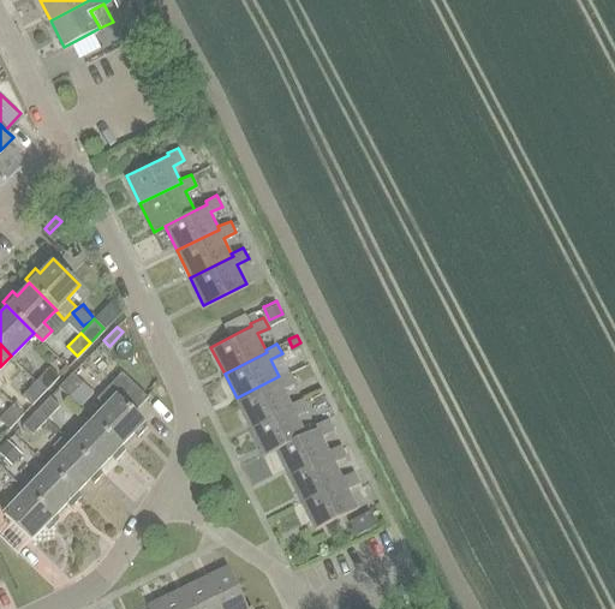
[(60,374),(49,364),(36,377),(47,387),(60,374)]
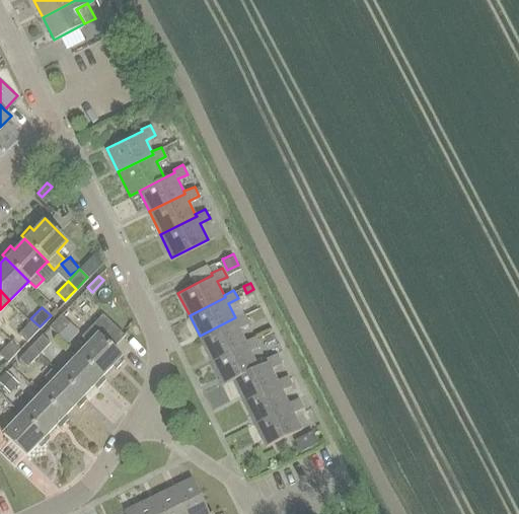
[(235,317),(200,336),(211,359),(247,341),(246,339),(239,325),(249,320),(244,310),(234,315),(235,317)]
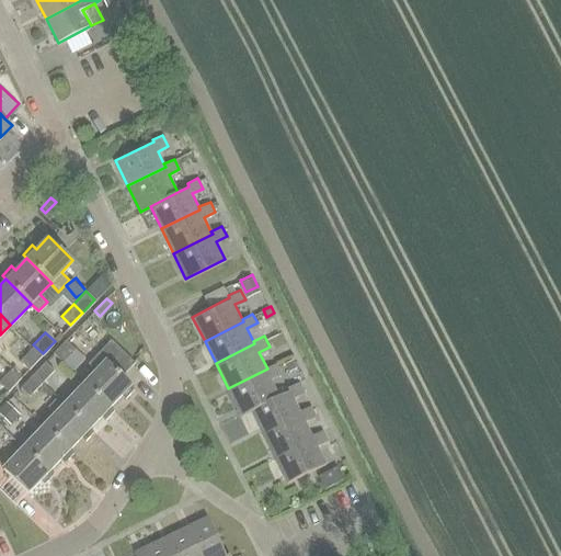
[(67,339),(55,352),(63,360),(75,347),(67,339)]
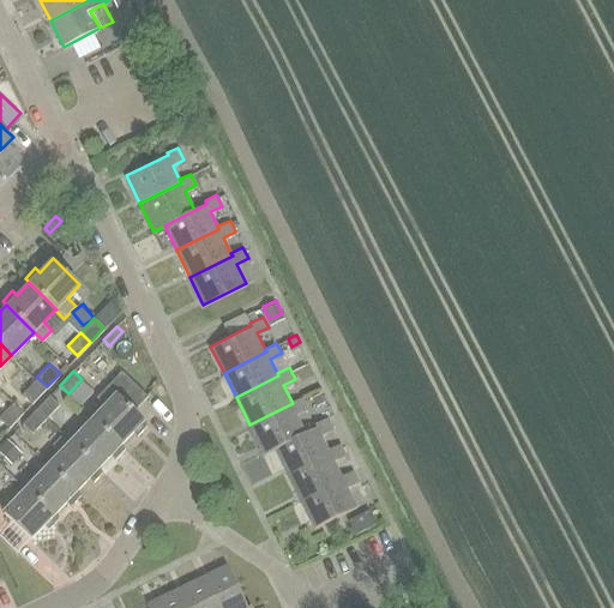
[(121,371),(97,396),(107,404),(108,403),(118,393),(133,409),(148,395),(121,371)]
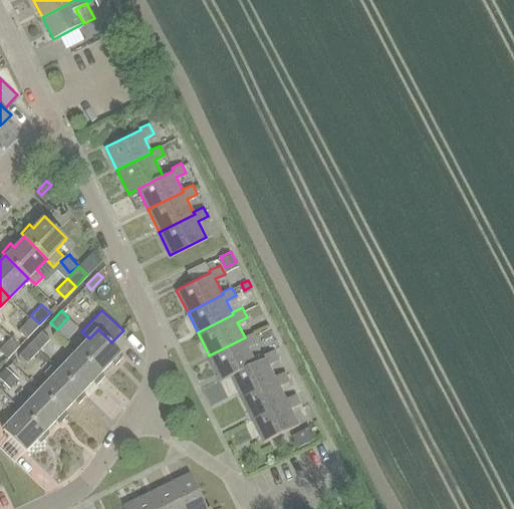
[(30,315),(19,328),(27,336),(39,323),(30,315)]
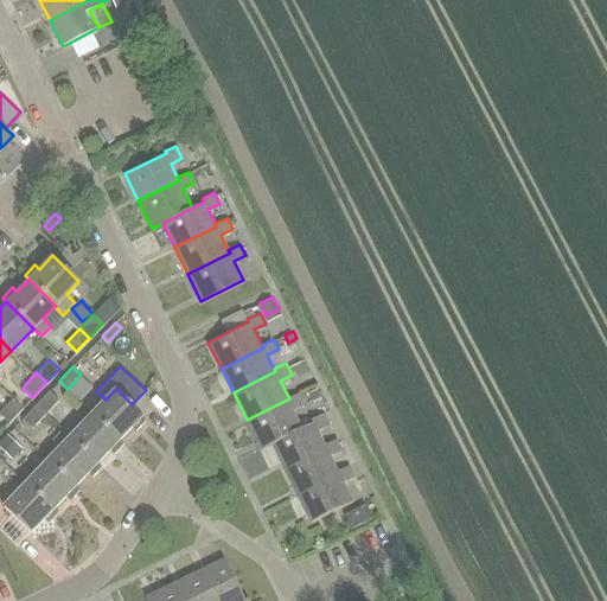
[(317,387),(308,390),(313,398),(320,395),(317,387)]
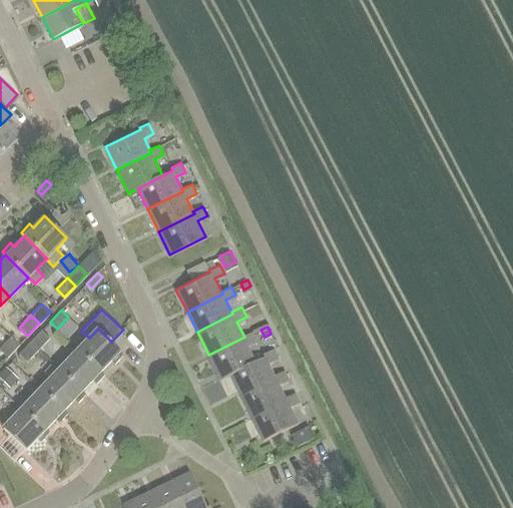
[(50,337),(42,329),(30,342),(38,350),(50,337)]
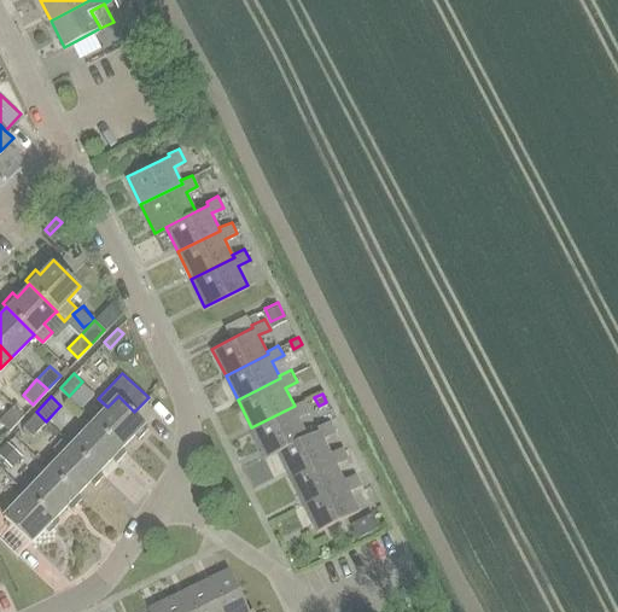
[(149,426),(134,412),(118,396),(109,406),(108,407),(95,420),(122,447),(122,446),(135,432),(139,436),(149,426)]
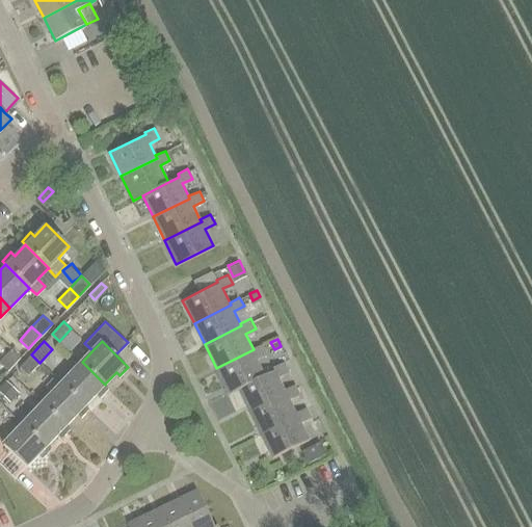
[(254,349),(216,368),(228,392),(238,387),(265,373),(257,357),(267,351),(262,342),(253,347),(254,349)]
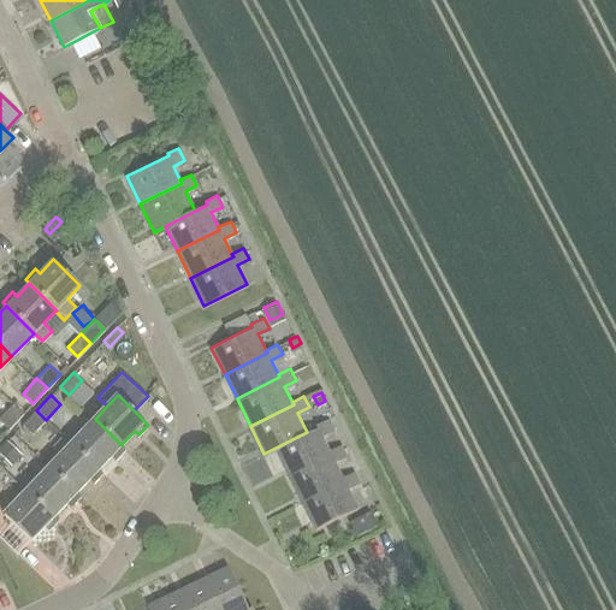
[(10,427),(23,414),(15,406),(1,419),(10,427)]
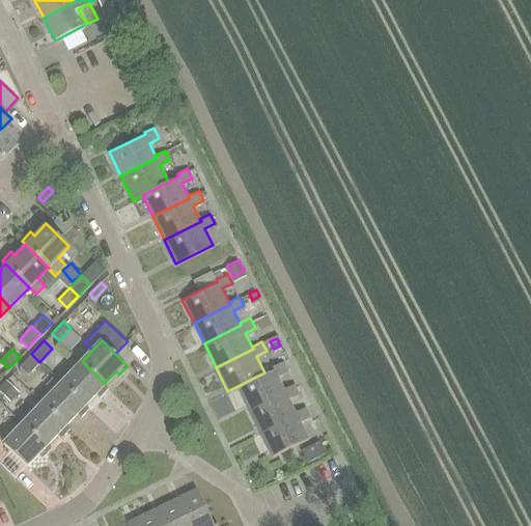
[(39,362),(31,354),(21,365),(29,374),(39,362)]
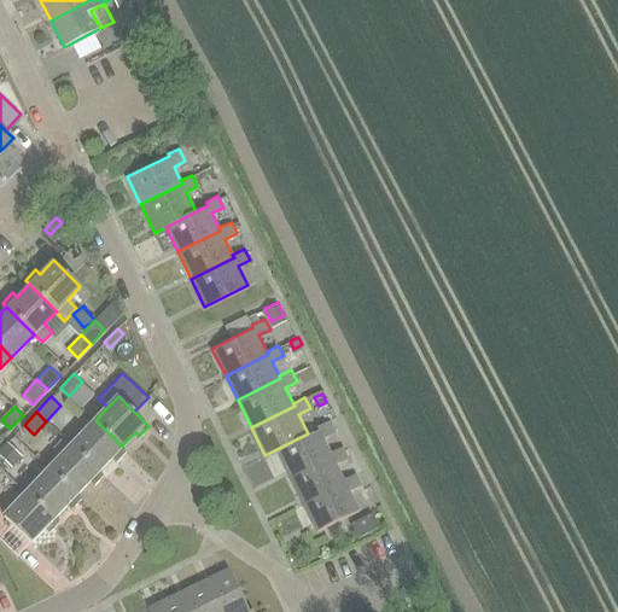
[(320,427),(308,433),(277,449),(290,474),(333,453),(332,449),(325,435),(334,429),(330,419),(319,424),(320,427)]
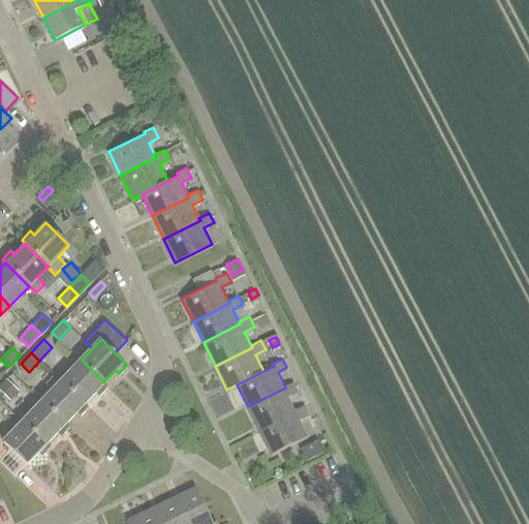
[(107,384),(104,381),(104,382),(82,360),(62,380),(85,401),(95,390),(99,394),(107,384)]
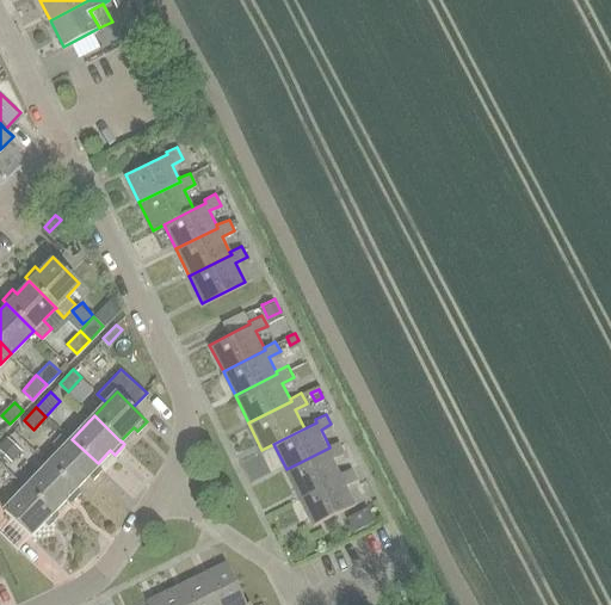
[(61,450),(49,462),(76,486),(78,486),(87,475),(92,479),(103,467),(98,463),(72,439),(69,442),(60,433),(53,442),(61,450)]
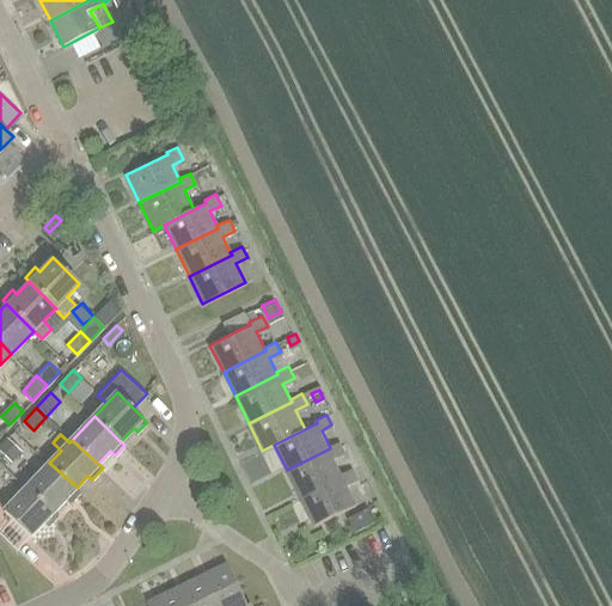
[(7,438),(0,445),(0,450),(12,461),(22,451),(7,438)]
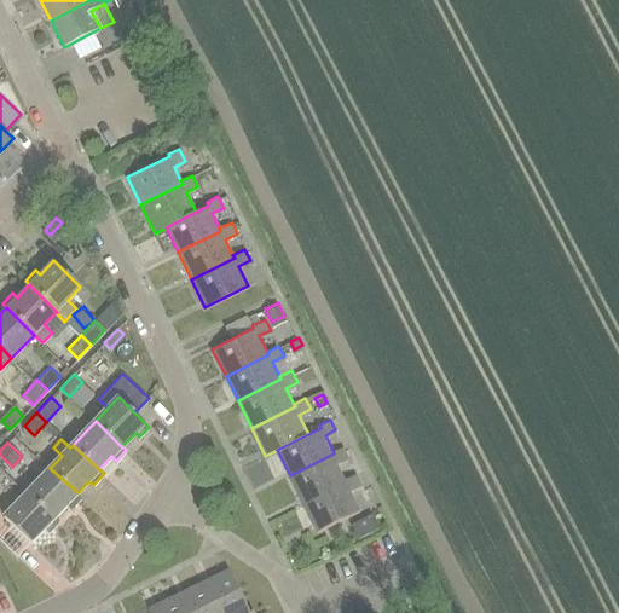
[(350,457),(345,447),(343,445),(333,450),(334,454),(290,475),(304,501),(347,479),(345,476),(339,462),(350,457)]
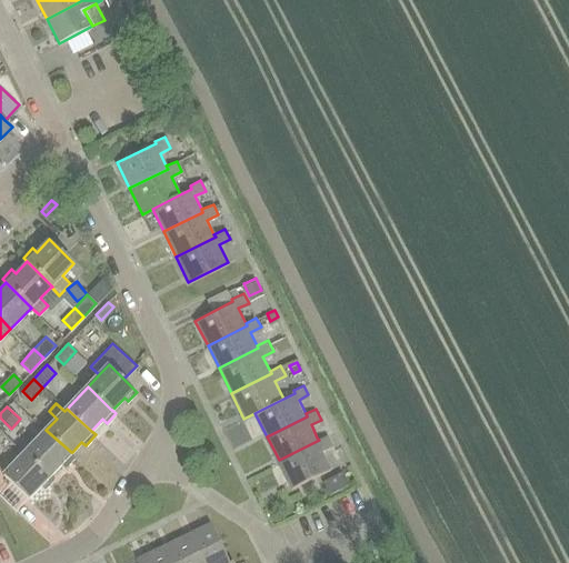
[(71,452),(46,430),(26,451),(49,474),(50,474),(62,461),(67,465),(76,455),(72,452),(71,452)]
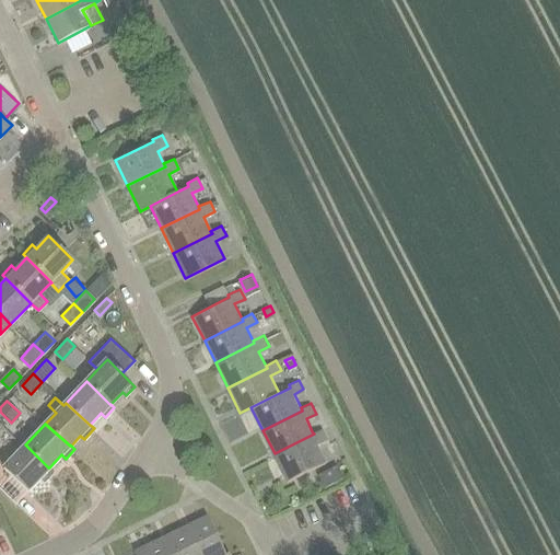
[(314,434),(275,453),(287,478),(326,459),(318,442),(327,438),(322,426),(312,431),(314,434)]
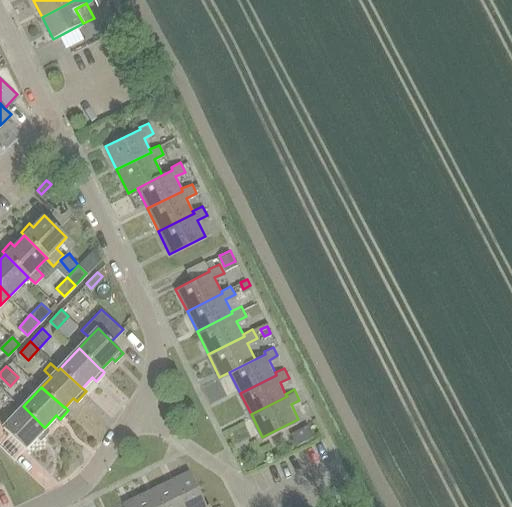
[(49,430),(45,427),(44,427),(23,406),(4,426),(26,447),(37,436),(40,439),(49,430)]
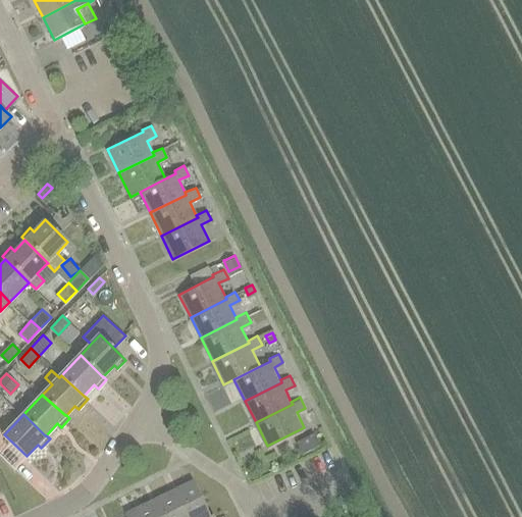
[(306,435),(296,441),(303,453),(312,448),(306,435)]
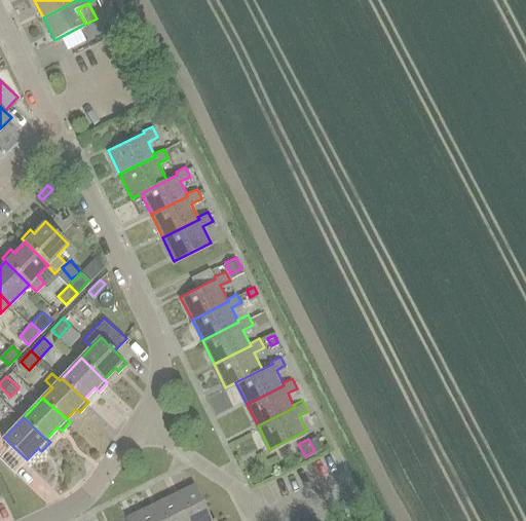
[(195,481),(173,492),(186,520),(218,520),(216,517),(214,518),(195,481)]
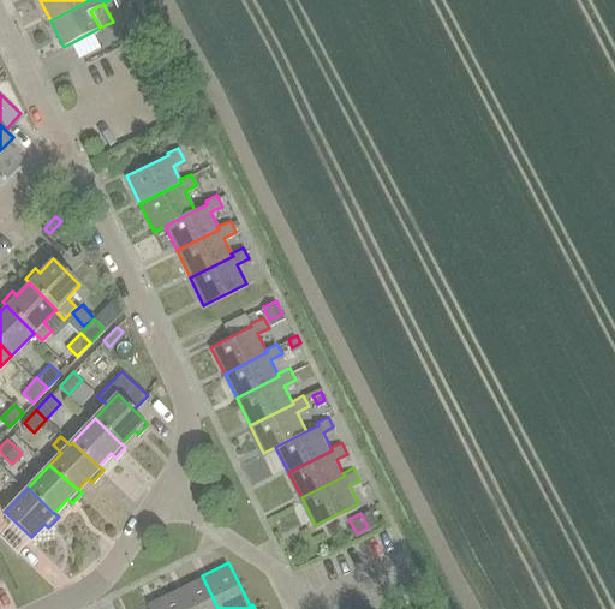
[(218,608),(202,575),(175,589),(185,608),(218,608)]
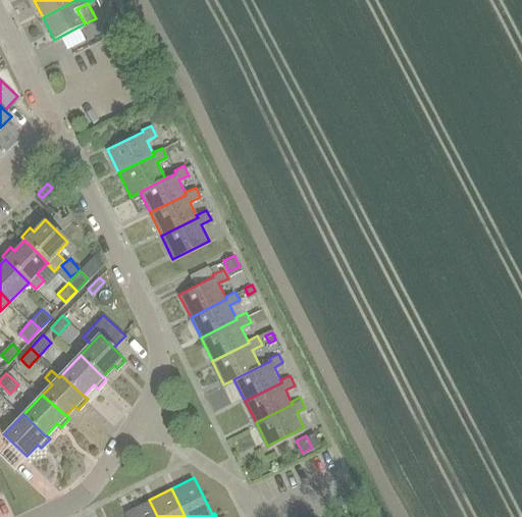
[(157,516),(149,500),(125,511),(128,516),(157,516)]
